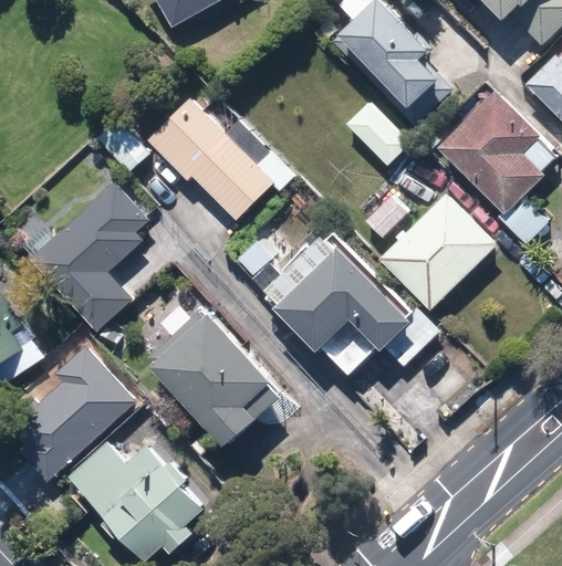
[(159,0),(173,23),(216,0),(159,0)]
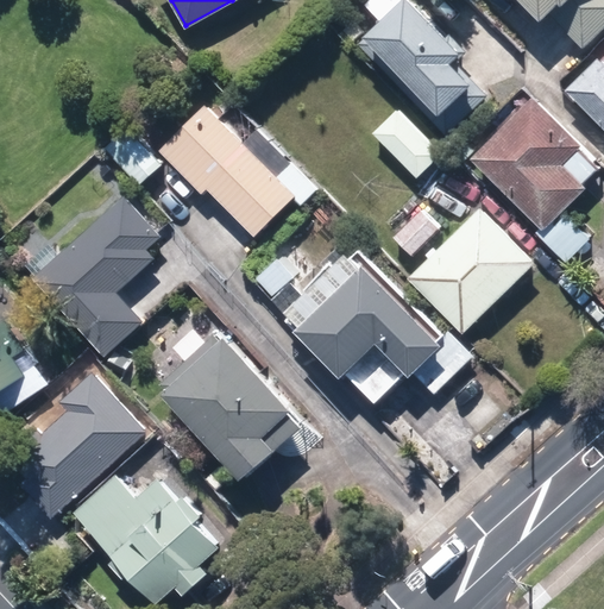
[(382,19),(364,32),(450,125),(484,93),(457,63),(467,52),(419,0),(367,0),(366,2),(382,19)]
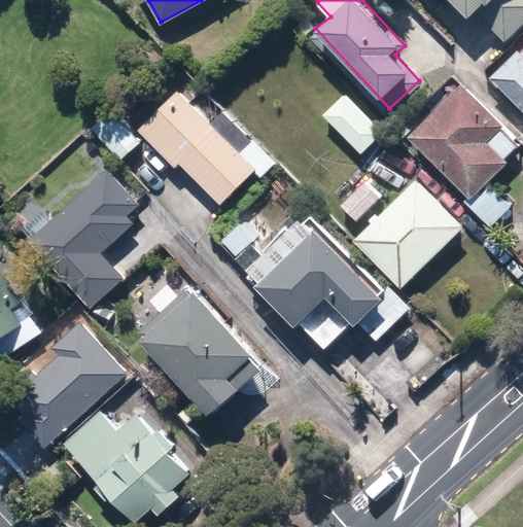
[(522,0),(448,0),(467,20),(476,12),(500,38),(522,16),(522,0)]
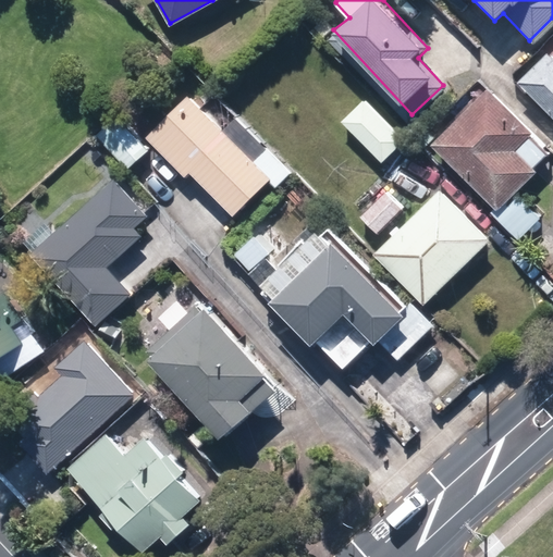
[(552,57),(550,54),(520,85),(552,115),(552,57)]
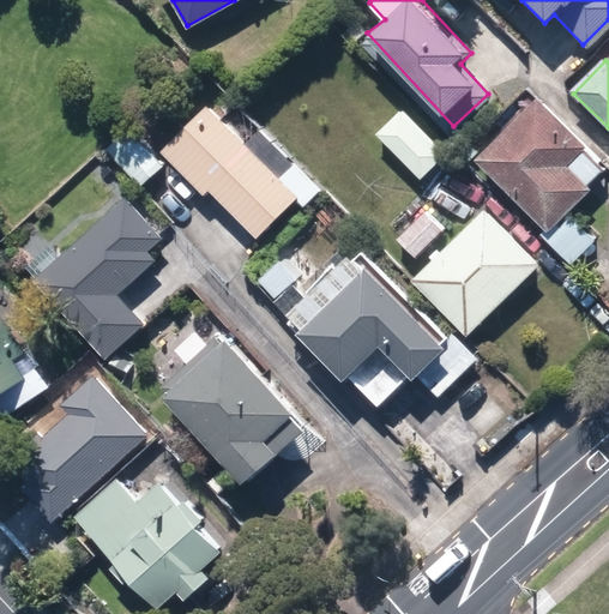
[(532,96),(471,157),(574,257),(590,240),(560,210),(603,167),(532,96)]
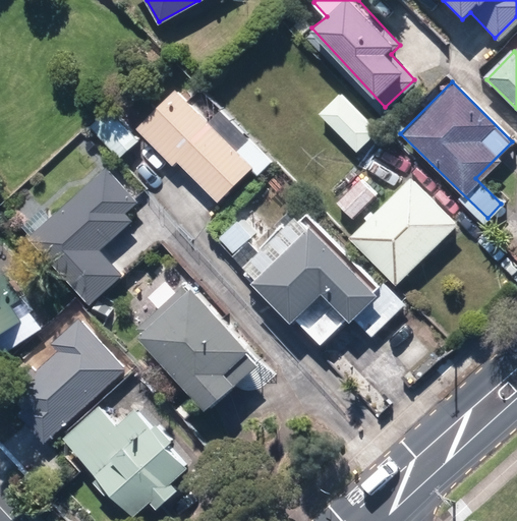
[(208,122),(176,88),(134,129),(172,166),(176,162),(219,205),(270,153),(222,107),(208,122)]
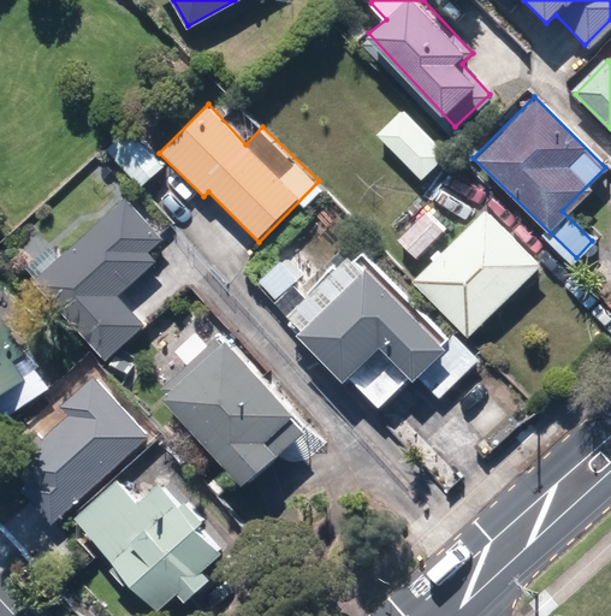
[(446,153),(404,108),(375,135),(416,179),(446,153)]
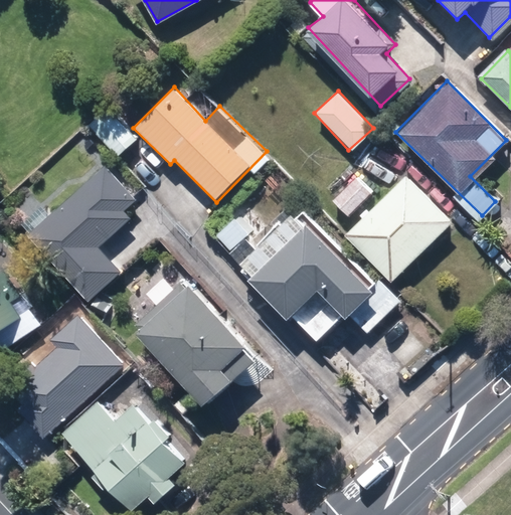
[(109,111),(91,127),(116,154),(134,138),(109,111)]
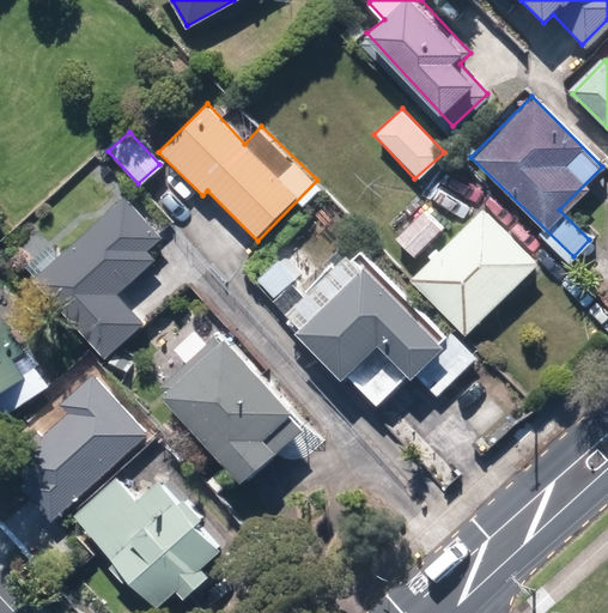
[(163,236),(125,194),(35,277),(107,354),(141,322),(115,293),(153,258),(146,250),(163,236)]
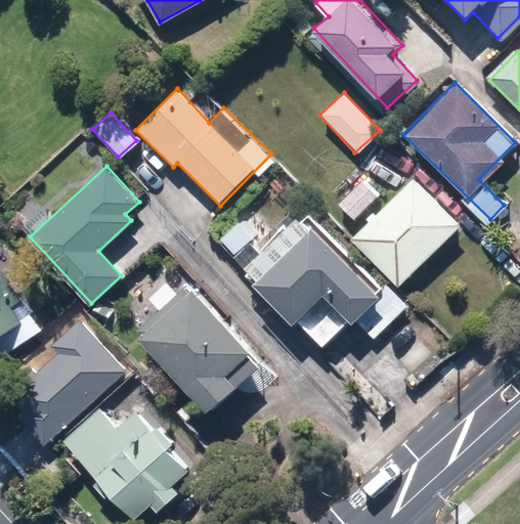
[(383,195),(361,175),(338,200),(359,220),(383,195)]
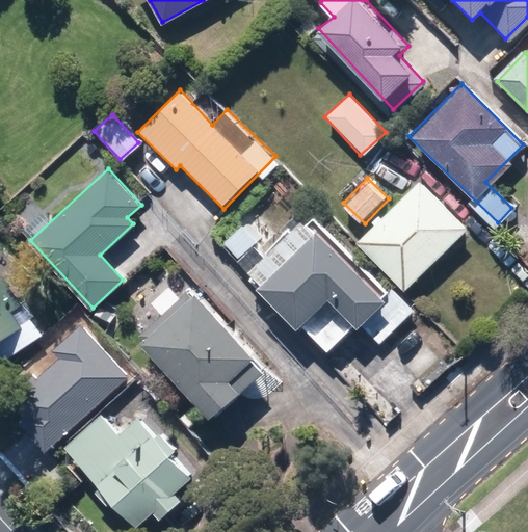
[(467,229),(419,181),(359,242),(406,289),(467,229)]
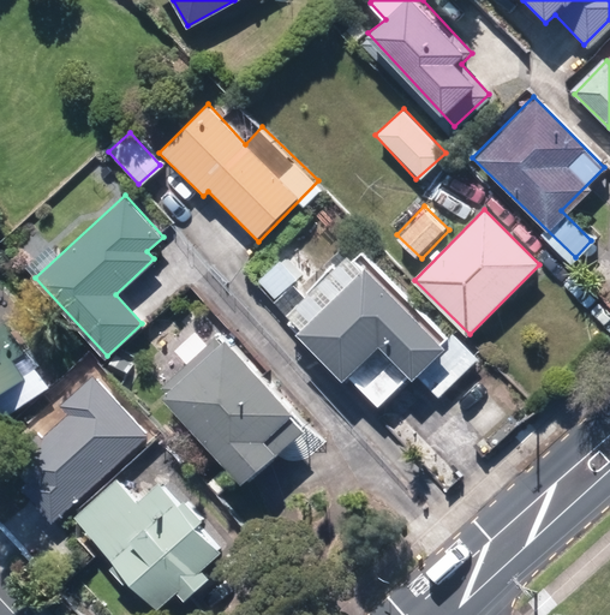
[(357,248),(285,320),(342,382),(350,375),(380,407),(414,375),(437,400),(482,358),(453,328),(441,340),(357,248)]
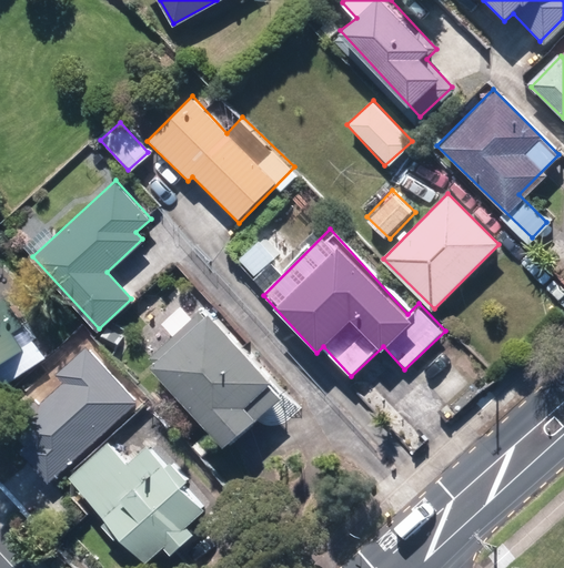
[(284,264),(260,235),(235,255),(260,285),(284,264)]
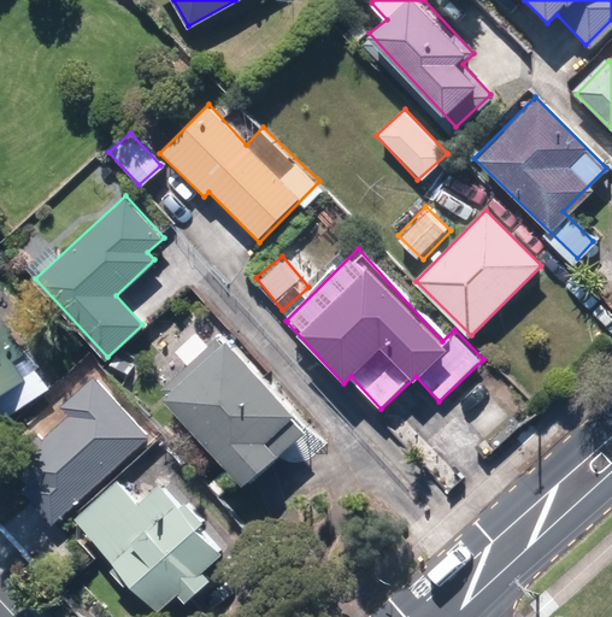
[(162,389),(166,394),(245,481),(277,452),(265,439),(296,411),(225,333),(162,389)]
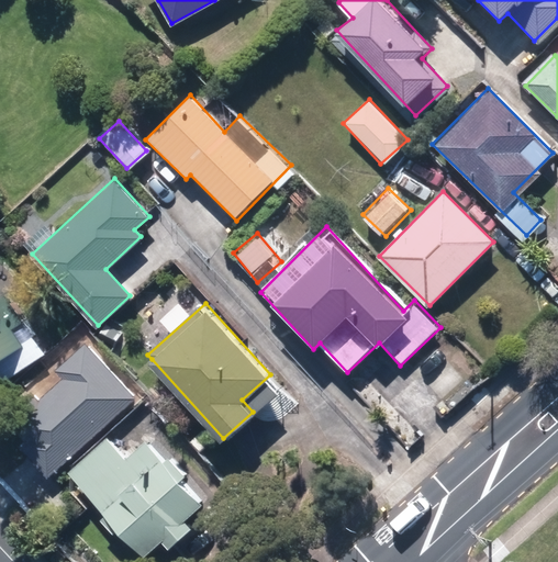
[(0,360),(24,346),(0,306),(0,360)]
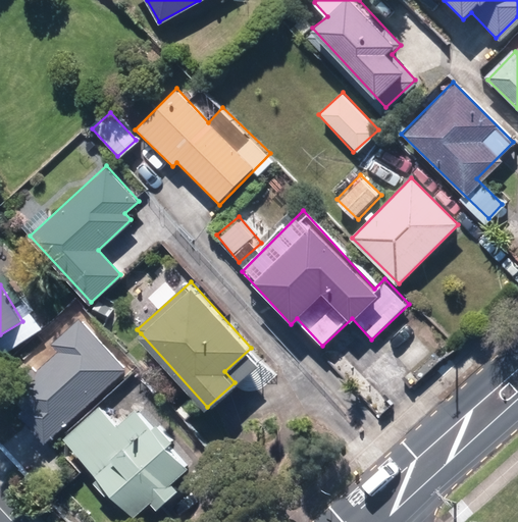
[(126,368),(79,316),(46,345),(55,354),(8,398),(20,410),(18,413),(47,442),(126,368)]
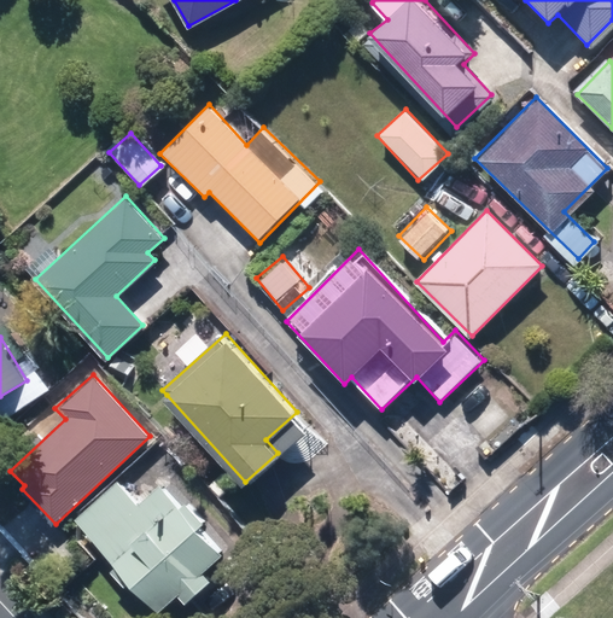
[(116,481),(76,517),(158,608),(175,594),(185,605),(211,579),(202,569),(225,549),(164,482),(139,505),(116,481)]
